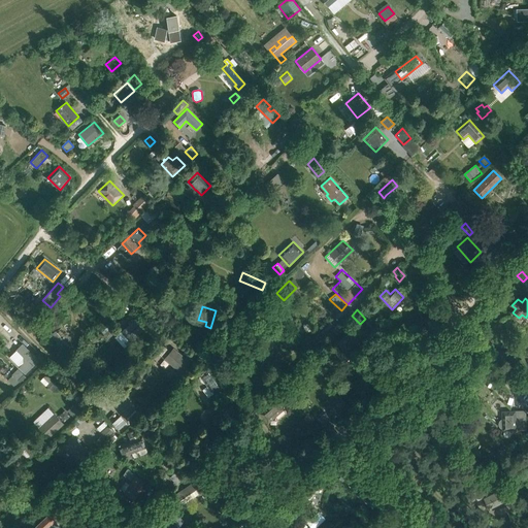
[(121,331),(131,342),(144,329),(135,319),(121,331)]
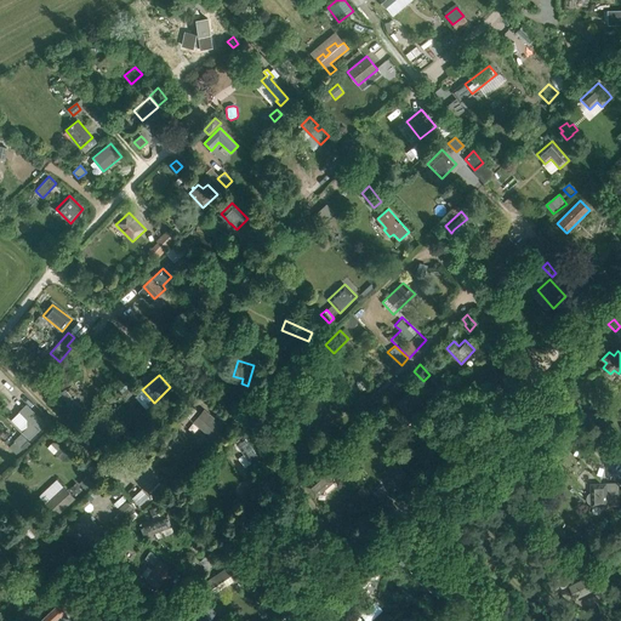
[(414,387),(398,404),(409,415),(410,414),(416,420),(423,412),(417,406),(426,398),(414,387)]
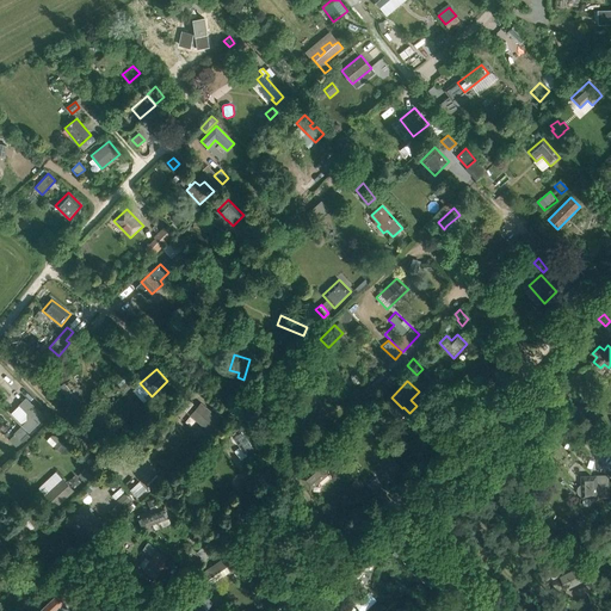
[(59,387),(74,407),(80,402),(65,382),(59,387)]
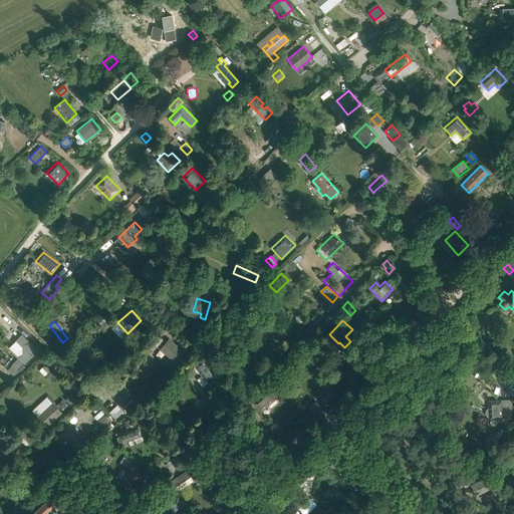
[(24,362),(37,350),(22,335),(9,347),(24,362)]
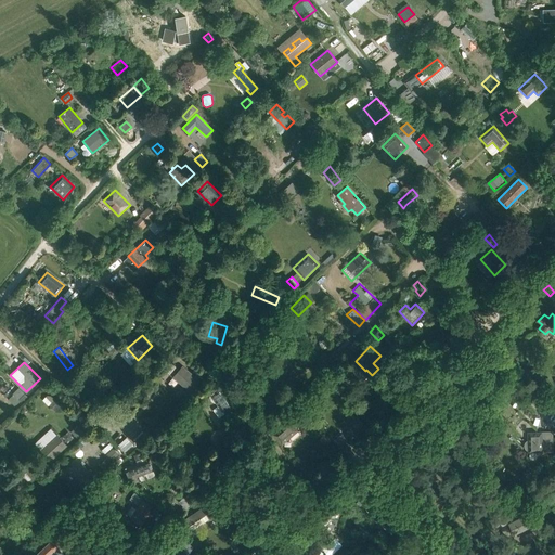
[(172,377),(190,392),(199,381),(182,365),(172,377)]
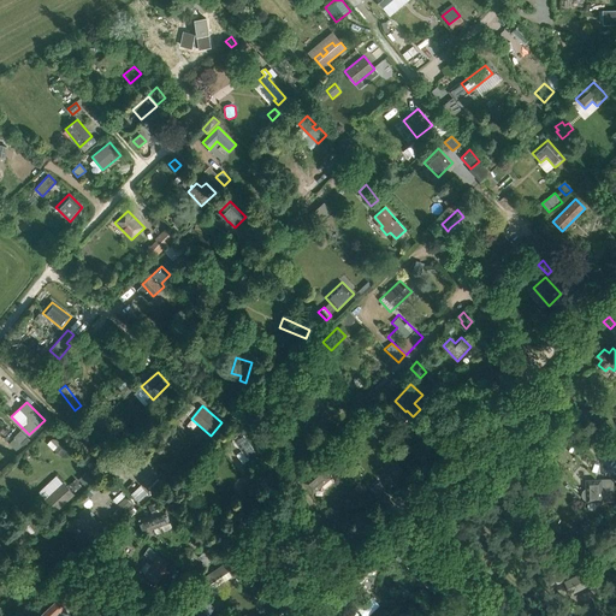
[(335,418),(327,408),(320,413),(327,422),(335,418)]
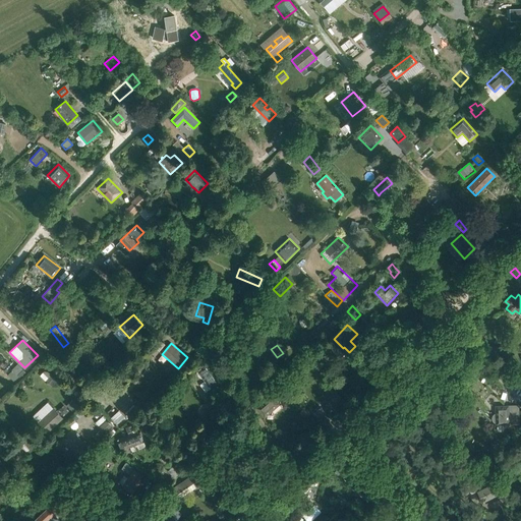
[(186,353),(191,357),(195,352),(190,348),(186,353)]
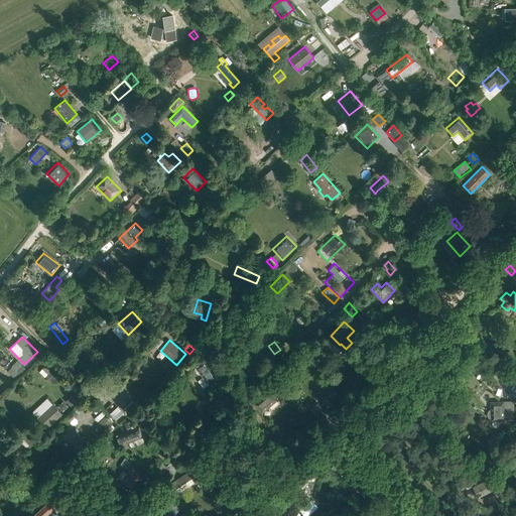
[(196,367),(195,369),(196,371),(197,373),(200,375),(202,375),(203,377),(199,380),(204,388),(209,384),(207,382),(217,375),(205,360),(196,367)]
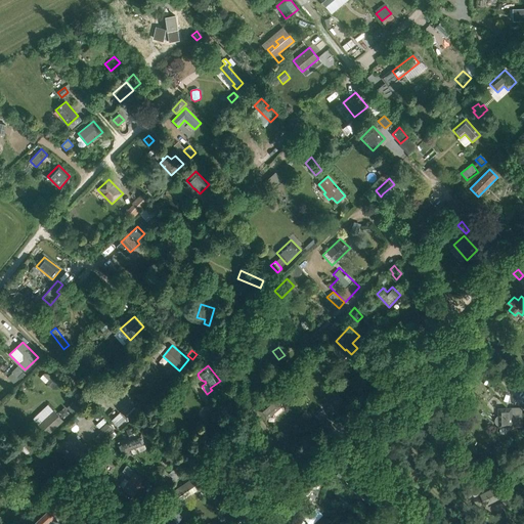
[(12,373),(16,378),(23,372),(17,366),(12,373)]
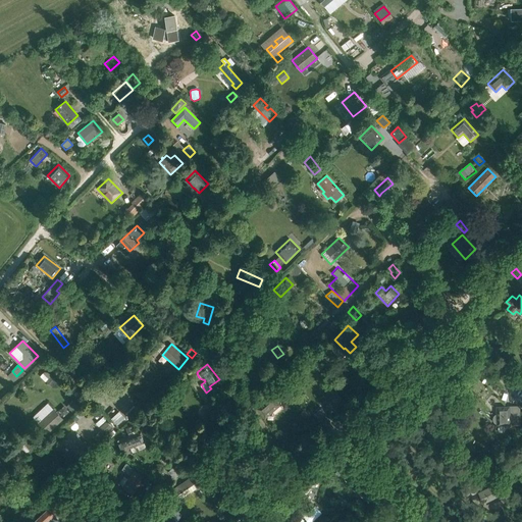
[(21,379),(27,374),(23,371),(18,376),(21,379)]
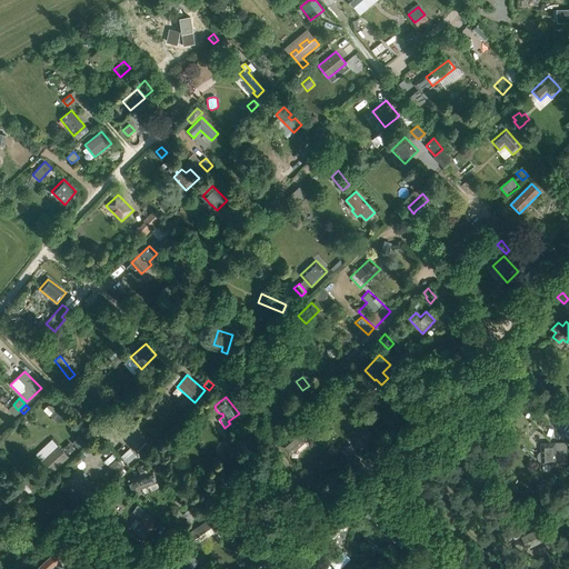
[(308,436),(316,429),(315,429),(307,419),(298,426),(308,436)]
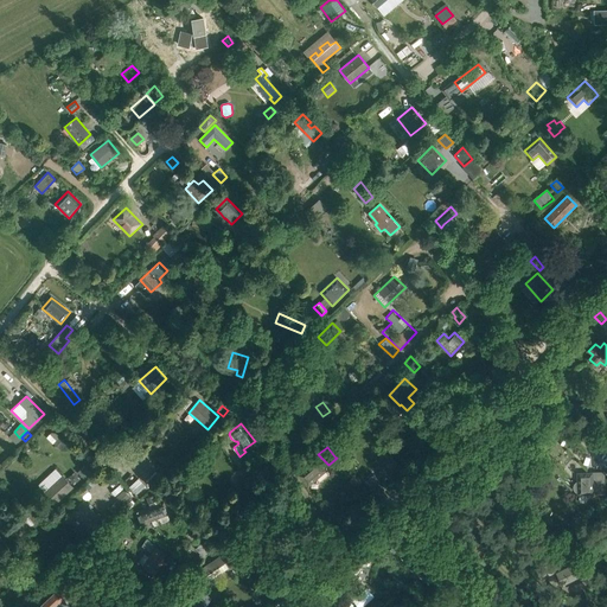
[(371,464),(376,468),(383,477),(398,464),(390,455),(388,457),(384,453),(371,464)]
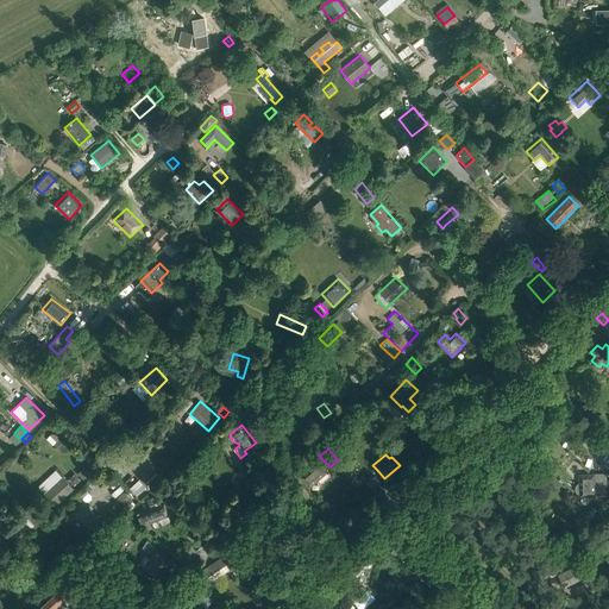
[(300,477),(309,488),(327,472),(318,462),(300,477)]
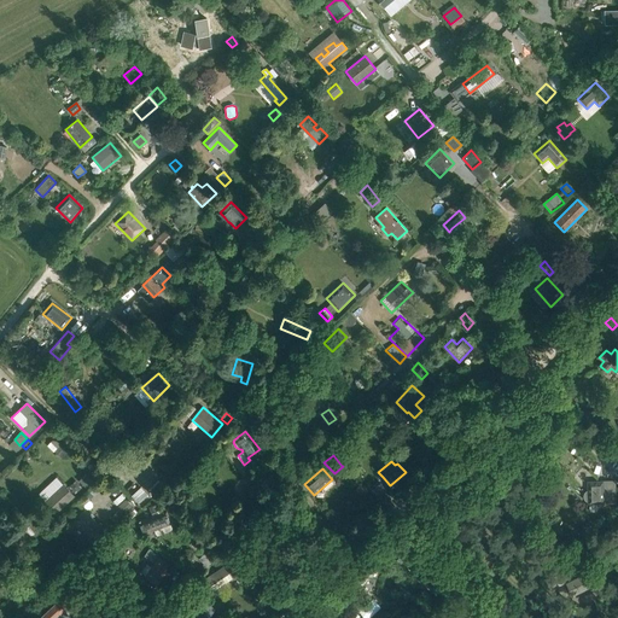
[(86,474),(80,481),(86,488),(93,481),(86,474)]
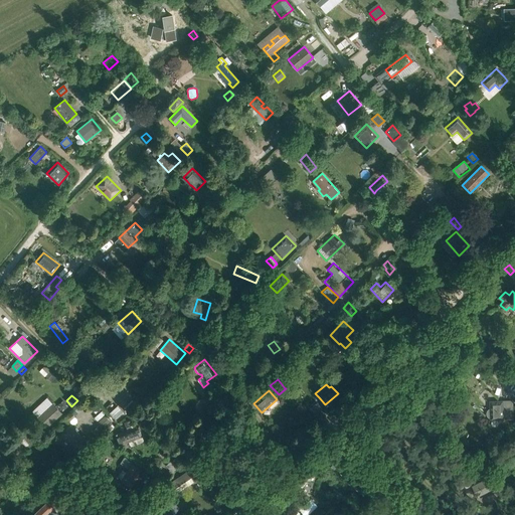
[(490,419),(514,418),(513,400),(489,401),(490,408),(489,409),(487,410),(486,412),(486,414),(488,417),(489,417),(490,418),(490,419)]
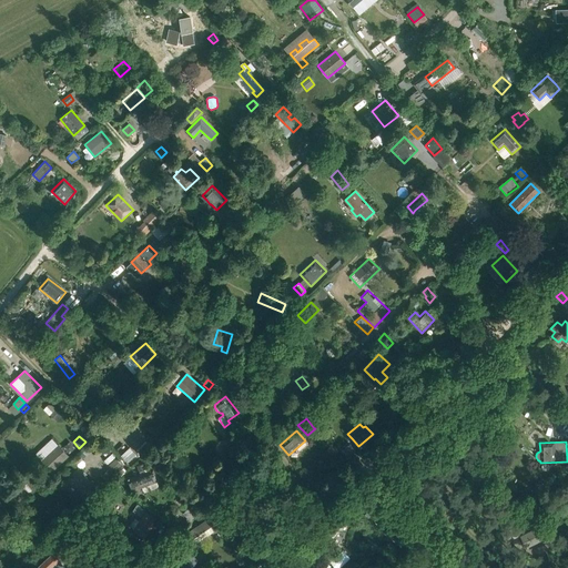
[(350,444),(344,449),(347,454),(354,448),(350,444)]
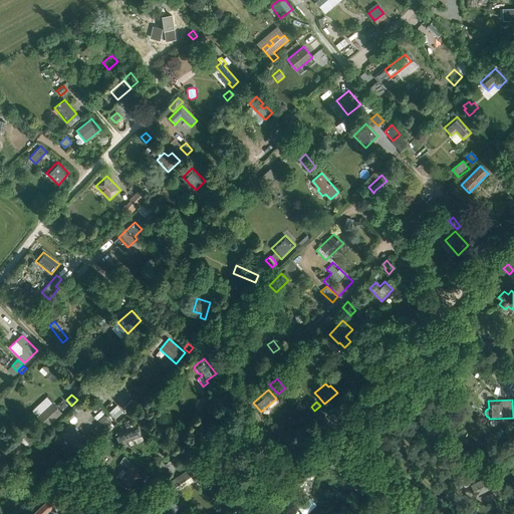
[(53,403),(38,417),(47,427),(62,413),(53,403)]
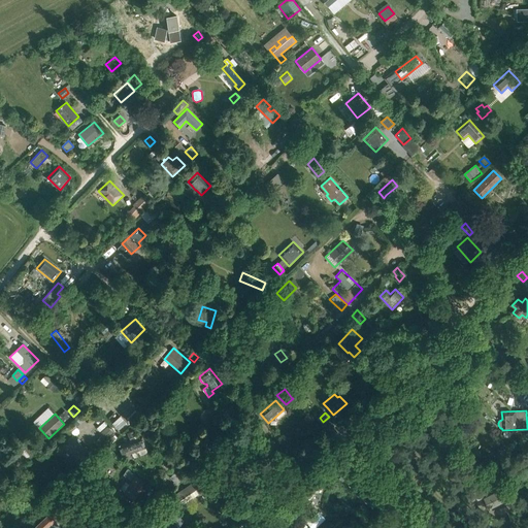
[(112,423),(119,430),(127,422),(121,416),(112,423)]
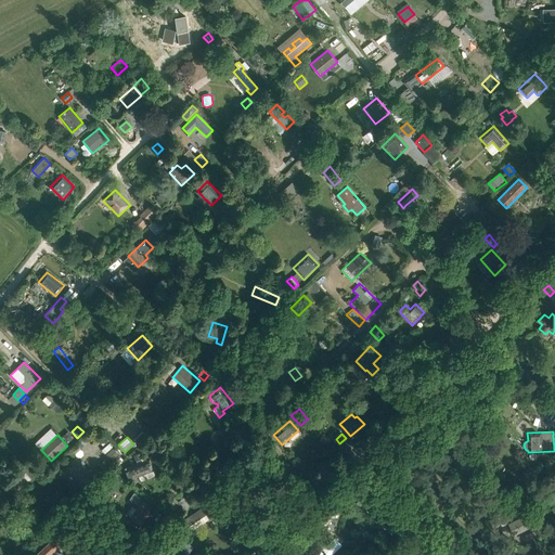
[(119,454),(113,448),(106,454),(112,461),(119,454)]
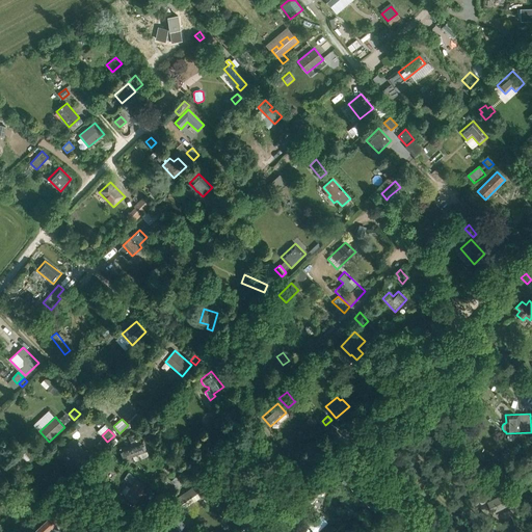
[(121,449),(125,460),(145,452),(141,441),(139,441),(136,433),(129,436),(132,444),(121,449)]
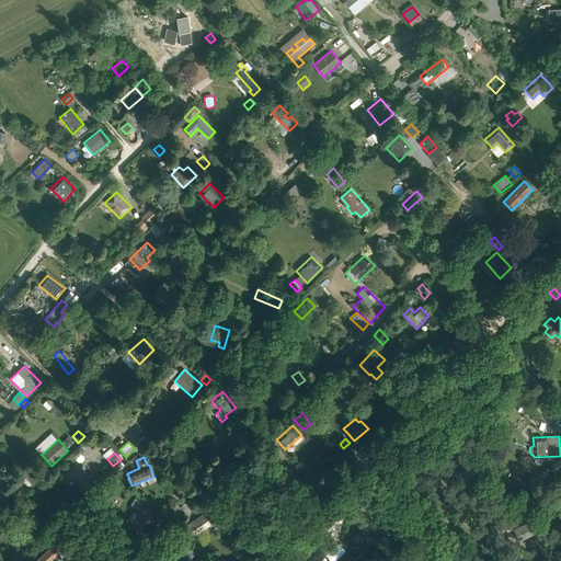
[(66,472),(82,489),(93,478),(77,461),(66,472)]
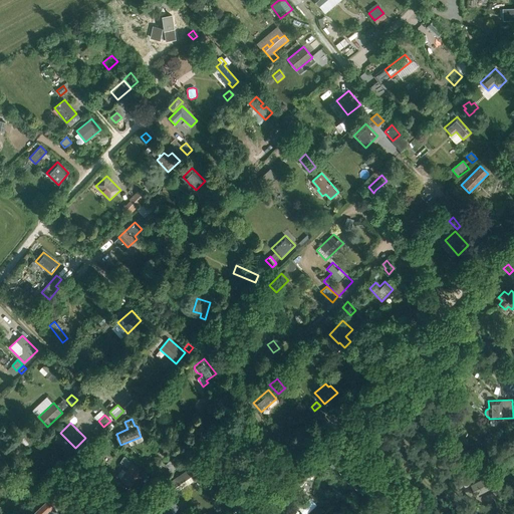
[(175,433),(178,444),(189,440),(186,430),(175,433)]
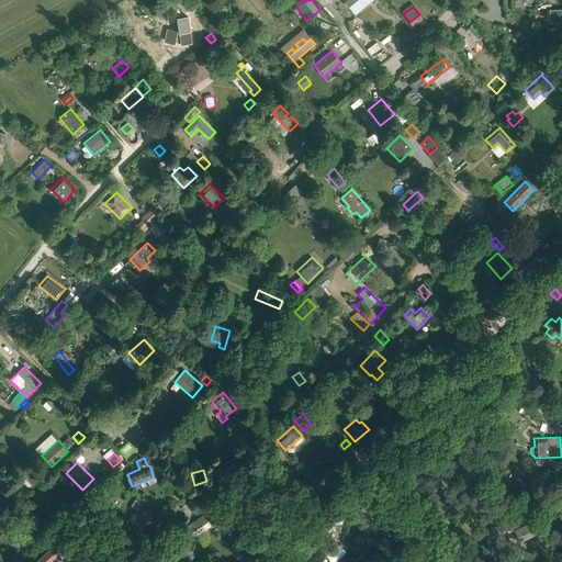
[(283,492),(273,484),(267,493),(277,501),(283,492)]
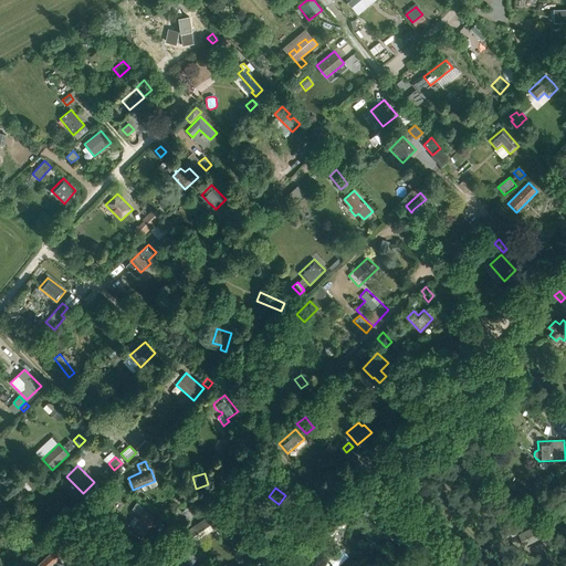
[(105,513),(112,505),(105,499),(98,506),(105,513)]
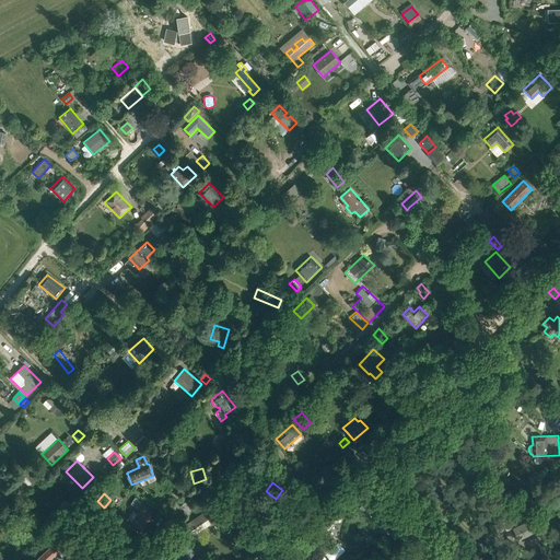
[(155,512),(135,498),(131,503),(140,510),(131,522),(142,529),(155,512)]
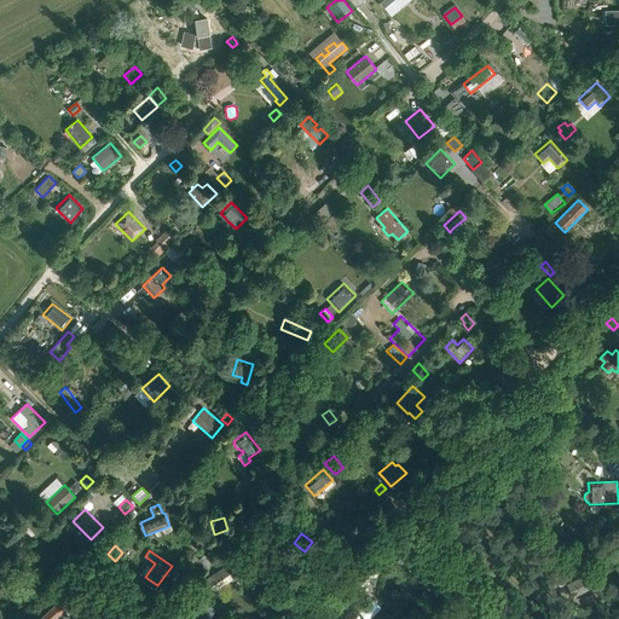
[(207,579),(215,591),(233,579),(224,567),(207,579)]
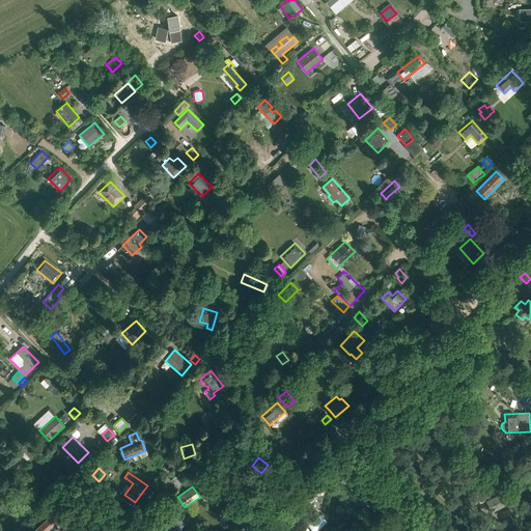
[(504,496),(502,497),(500,493),(485,500),(492,512),(506,505),(504,501),(506,500),(509,508),(515,505),(509,492),(504,495),(504,496)]
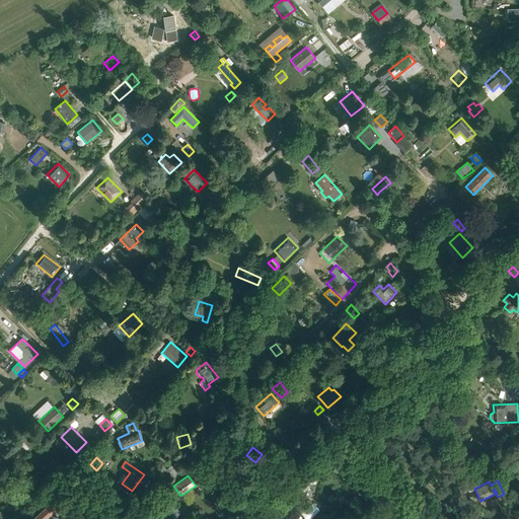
[(246,505),(238,495),(238,494),(228,503),(238,514),(246,505)]
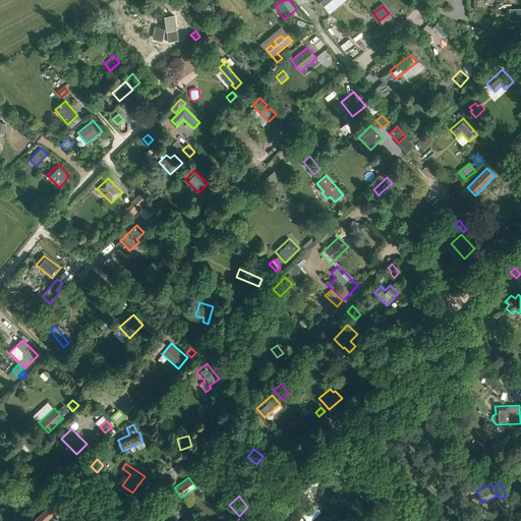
[(156,509),(173,520),(176,520),(182,513),(162,500),(156,509)]
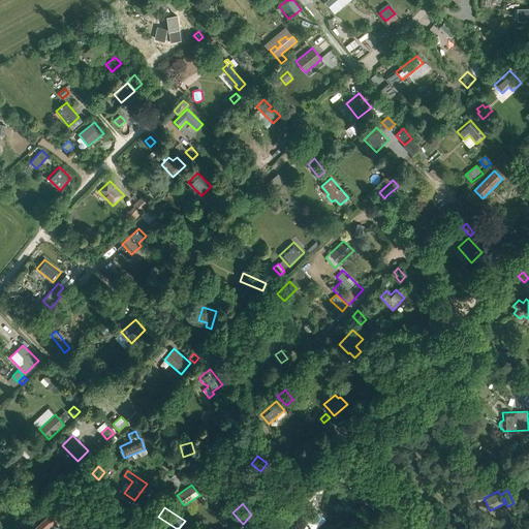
[(34,528),(47,528),(49,528),(59,528),(60,528),(49,516),(34,528)]
